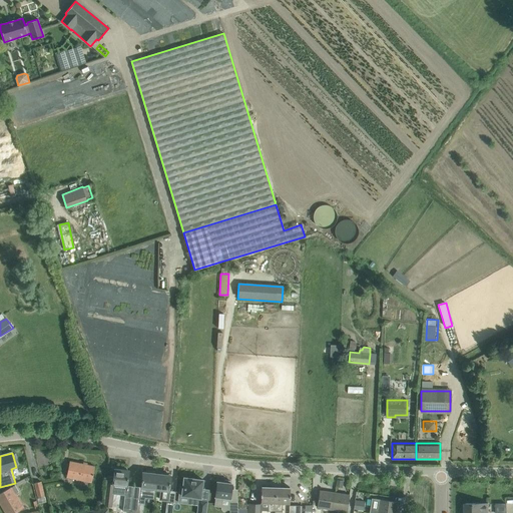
[(91,482),(92,476),(94,467),(69,461),(66,477),(91,482)]
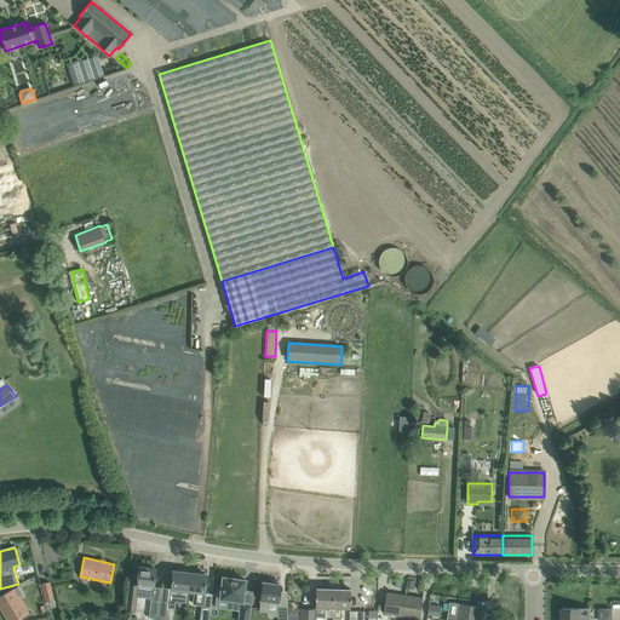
[(138,597),(151,598),(155,569),(138,567),(137,575),(130,574),(126,612),(136,613),(138,597)]
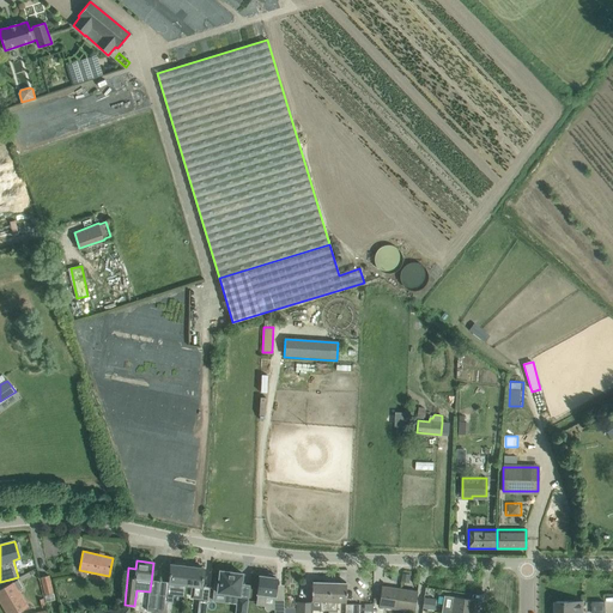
[(167,593),(168,594),(183,595),(186,584),(187,566),(170,564),(167,593)]
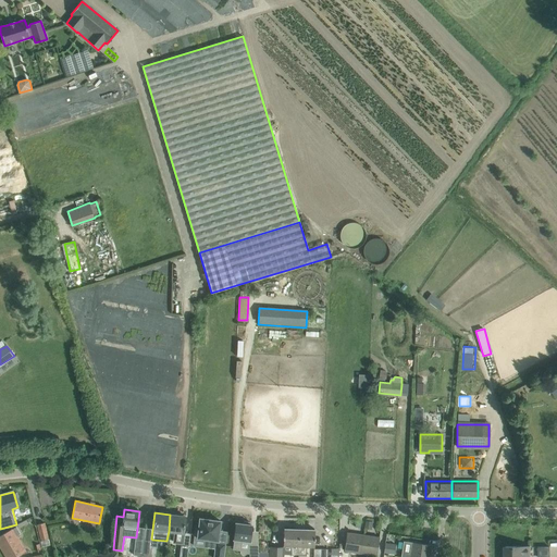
[(185,517),(170,515),(169,531),(175,531),(174,542),(182,543),(183,533),(184,533),(185,517)]
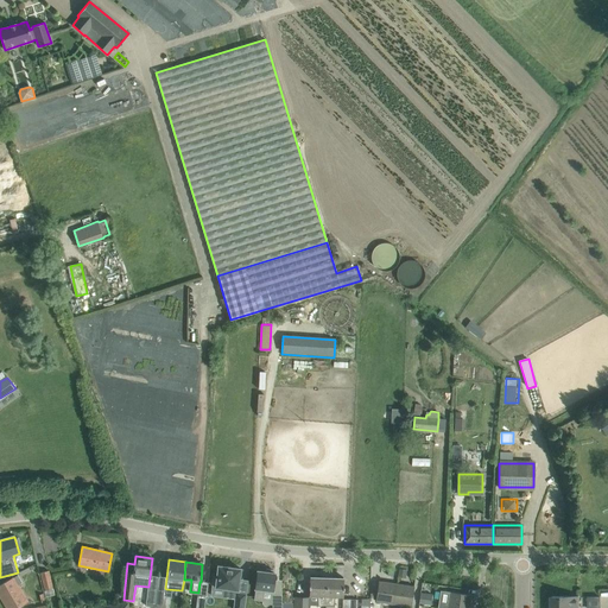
[(238,589),(240,568),(217,565),(216,577),(214,576),(213,589),(226,591),(227,588),(238,589)]
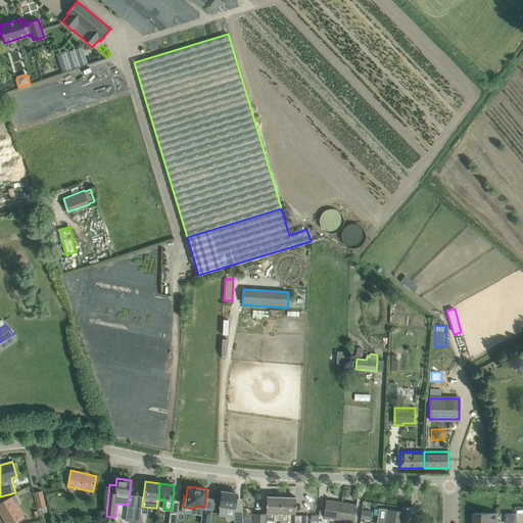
[(229,489),(228,492),(222,491),(219,515),(227,516),(228,507),(234,508),(236,493),(235,493),(235,490),(229,489)]
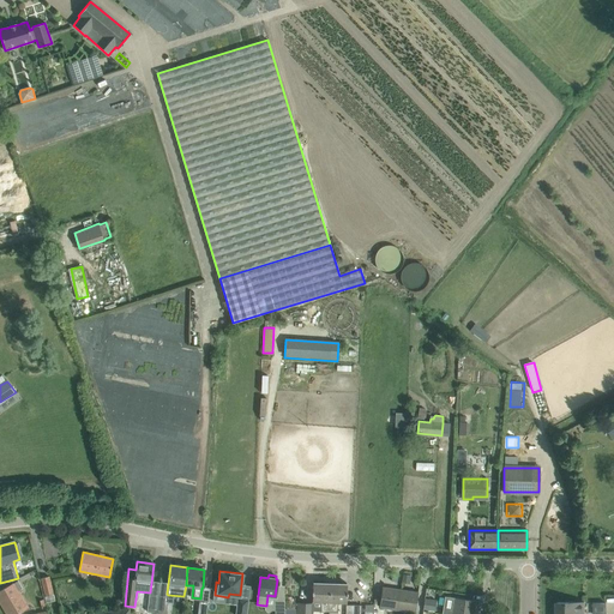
[(49,576),(41,578),(44,596),(46,603),(55,601),(49,576)]
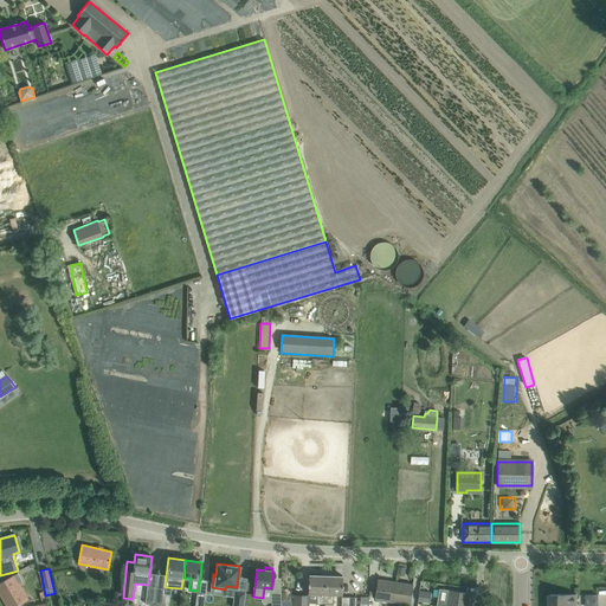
[(0,592),(7,605),(15,605),(20,604),(26,600),(17,585),(23,581),(18,574),(13,577),(12,577),(0,582),(0,592)]
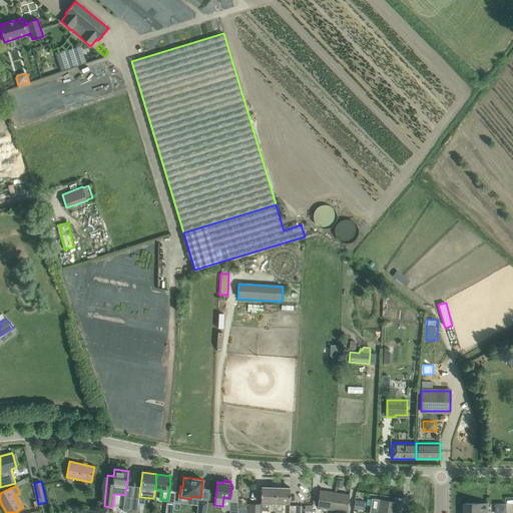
[(275,511),(276,487),(262,486),(261,502),(268,502),(268,511),(275,511)]
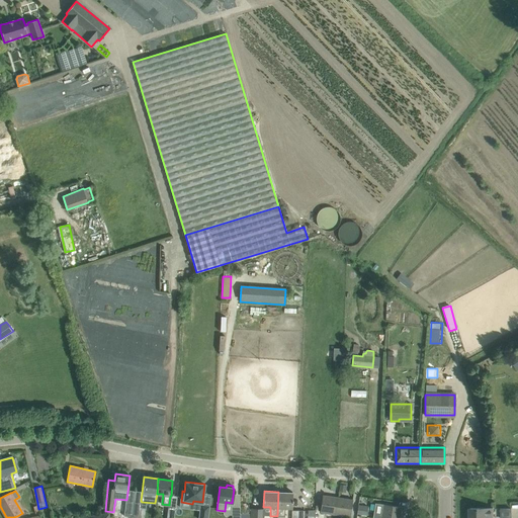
[(292,492),(278,492),(277,516),(284,516),(285,508),(292,508),(292,502),(293,500),(292,499),(292,493),(292,492)]
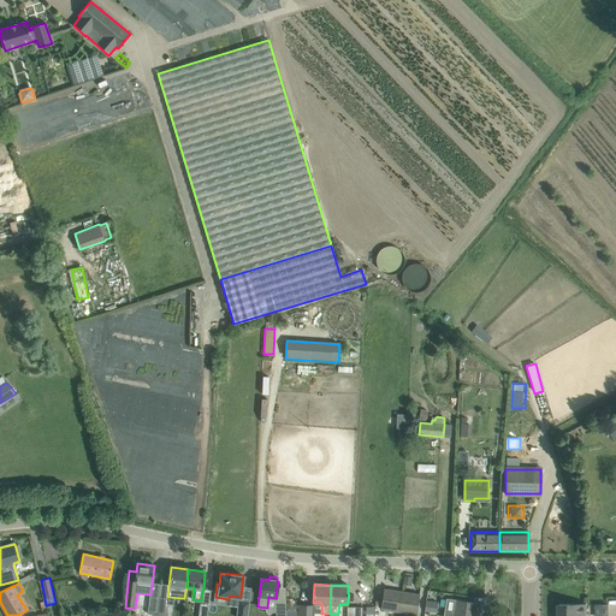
[(398,612),(402,592),(384,590),(381,602),(377,600),(375,606),(381,606),(380,609),(398,612)]
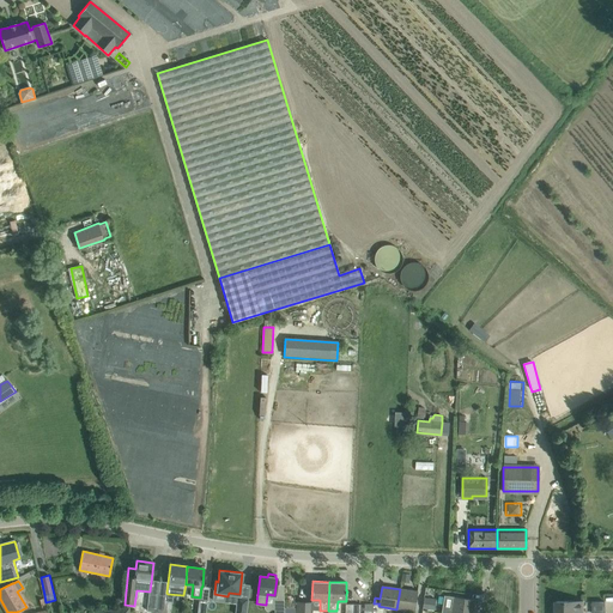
[(418,592),(400,589),(396,610),(414,612),(418,592)]
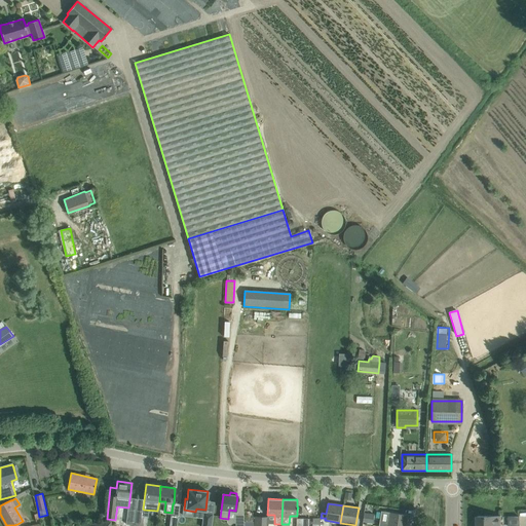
[(126,524),(134,525),(135,511),(127,510),(126,524)]
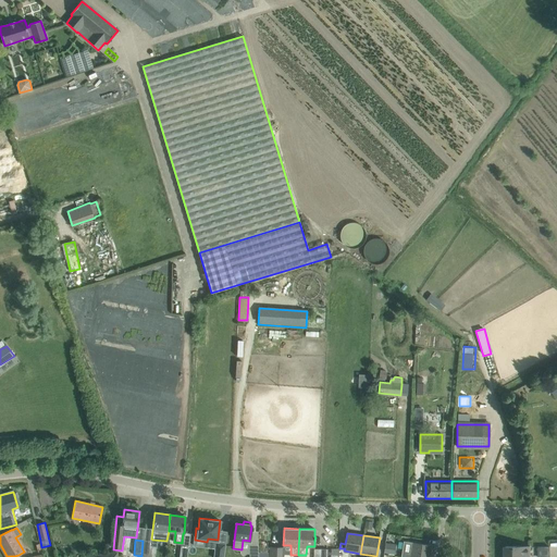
[(150,556),(152,541),(145,541),(144,556),(149,556),(150,556)]
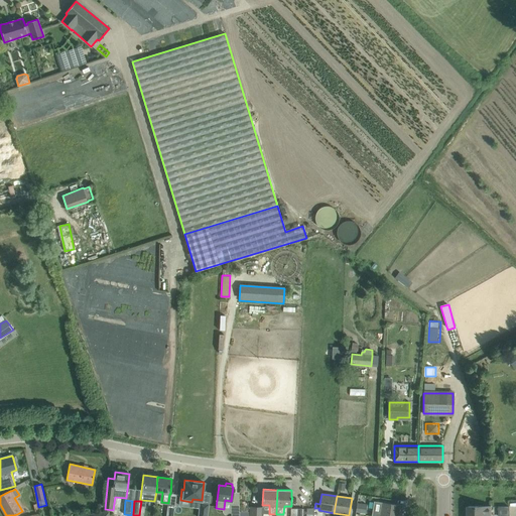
[(207,515),(209,504),(201,503),(199,515),(207,515)]
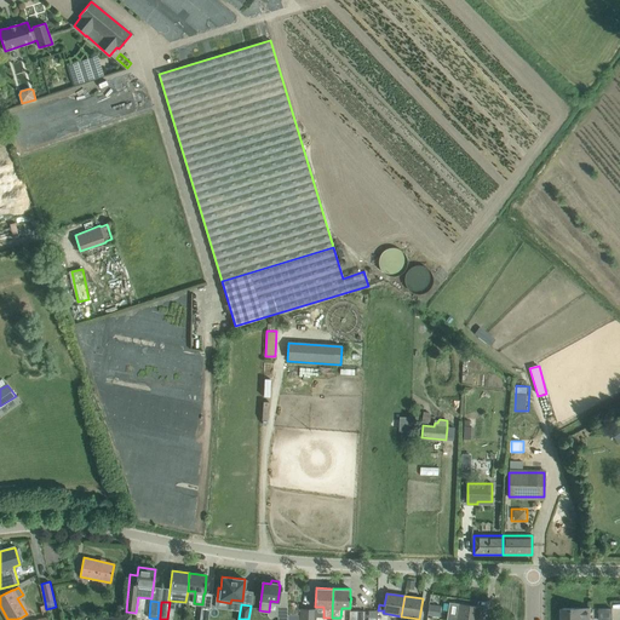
[(429,615),(441,615),(442,604),(429,604),(429,615)]
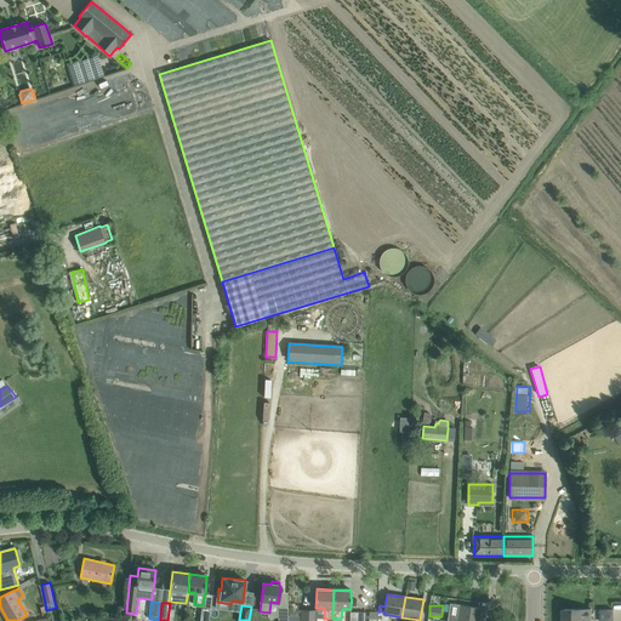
[(457,620),(478,620),(480,608),(460,605),(457,620)]
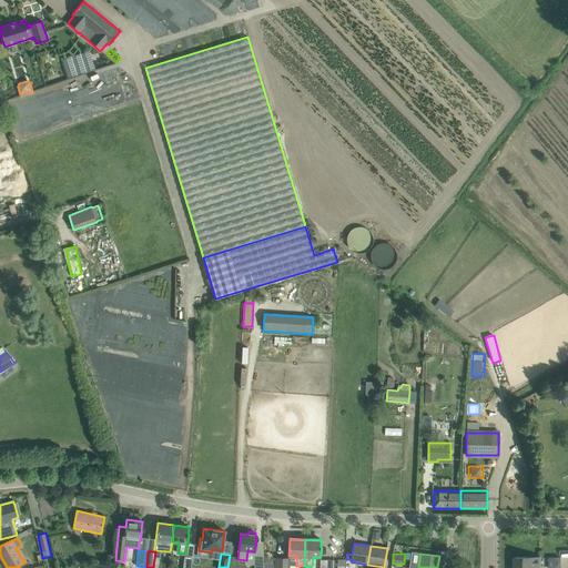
[(190,567),(192,557),(184,556),(182,567),(190,567)]
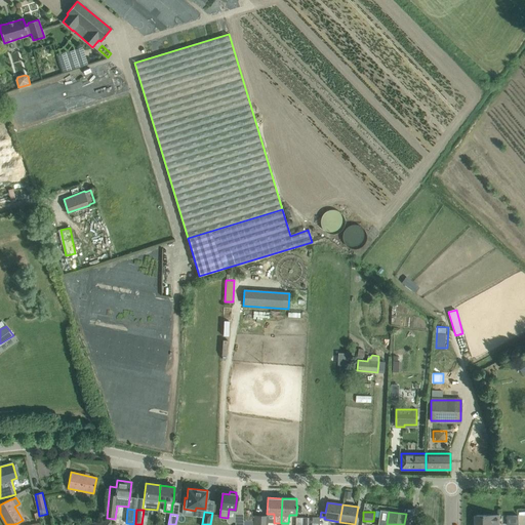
[(267,524),(268,516),(254,516),(254,520),(244,520),(243,524),(267,524)]
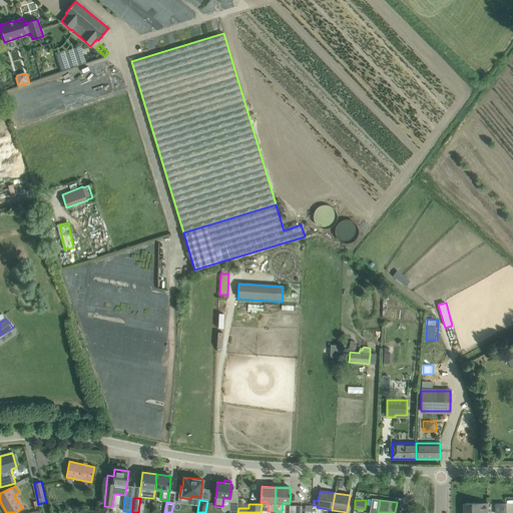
[(465,512),(481,512),(488,512),(488,504),(465,504),(465,512)]
